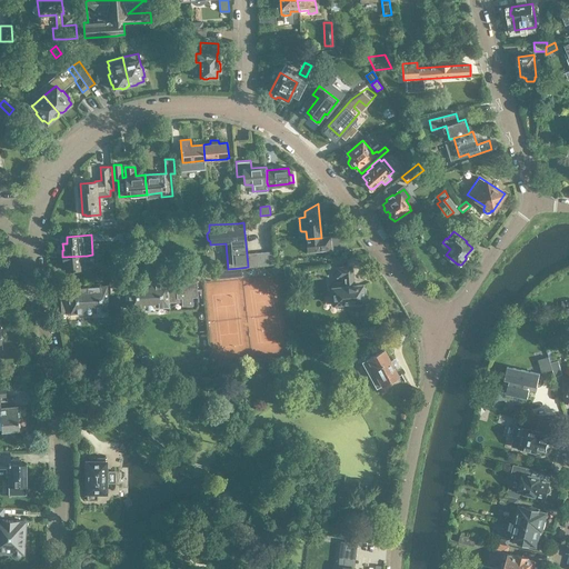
[(321,238),(307,239),(307,242),(307,246),(308,252),(310,252),(333,250),(333,249),(342,249),(345,248),(343,236),(321,238)]
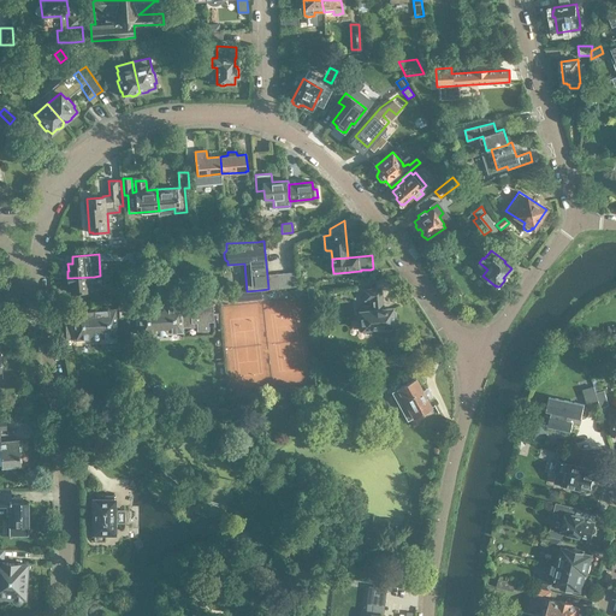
[(277,274),(267,276),(268,289),(278,288),(277,274)]
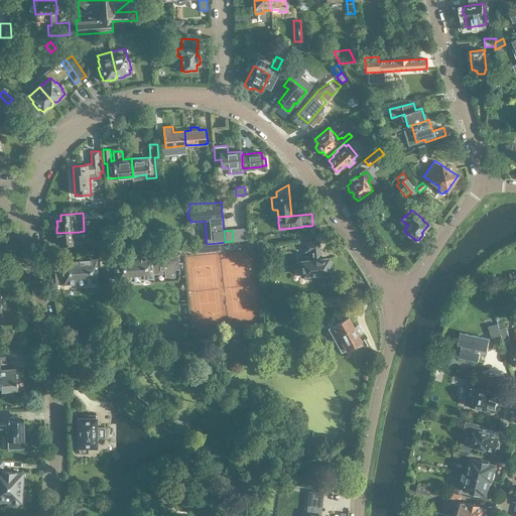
[(79,232),(56,233),(57,240),(58,240),(59,245),(70,244),(70,250),(82,249),(82,243),(80,243),(79,232)]
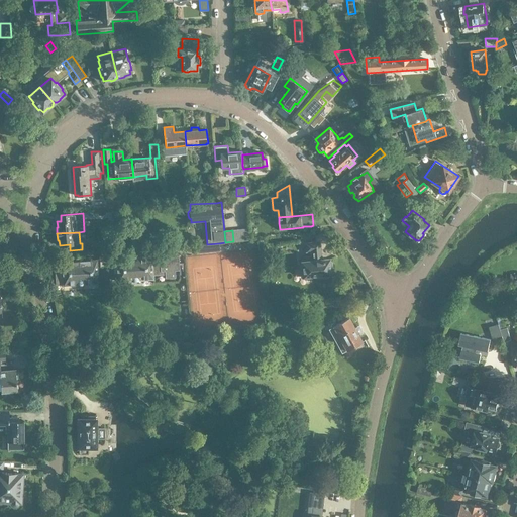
[(302,267),(300,267),(301,275),(303,275),(303,276),(313,275),(313,277),(319,276),(319,274),(330,273),(329,270),(332,270),(331,262),(329,262),(329,259),(319,259),(319,256),(321,255),(321,254),(320,254),(319,242),(306,243),(306,250),(310,250),(311,255),(301,256),(302,267)]
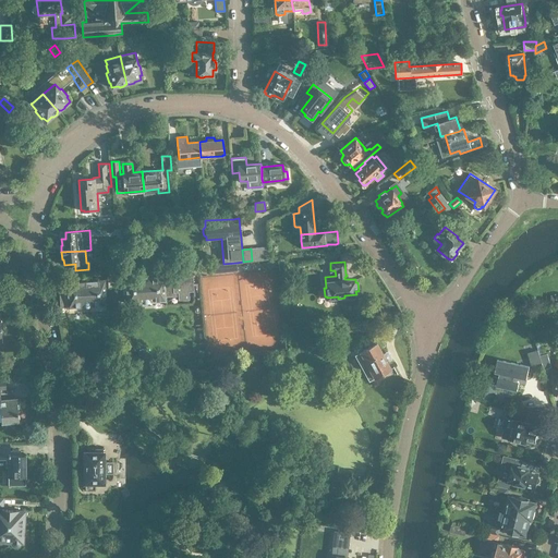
[(223,264),(213,265),(214,274),(238,271),(237,263),(223,264)]
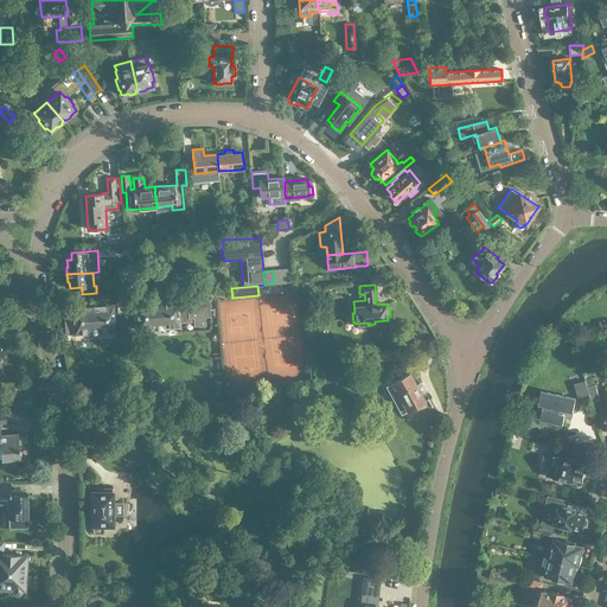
[(136,301),(138,312),(133,312),(133,320),(138,320),(139,330),(180,327),(180,323),(195,321),(195,326),(206,325),(205,317),(211,317),(210,300),(187,301),(189,311),(180,312),(179,299),(136,301)]
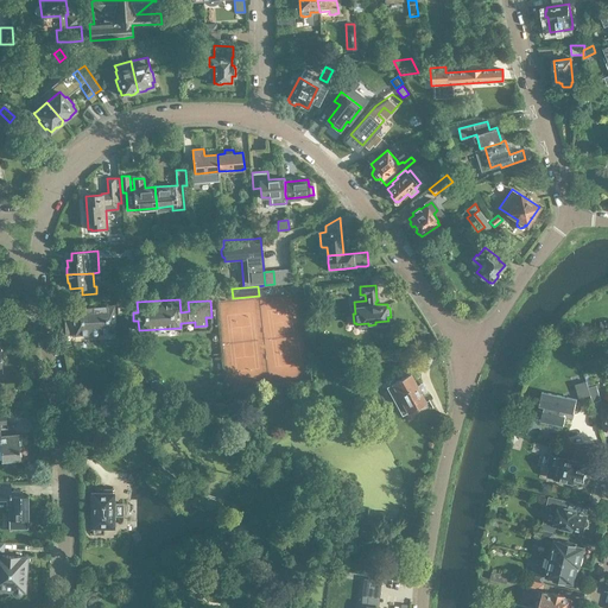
[(64,304),(65,329),(67,334),(115,331),(114,303),(73,305),(73,304),(64,304)]
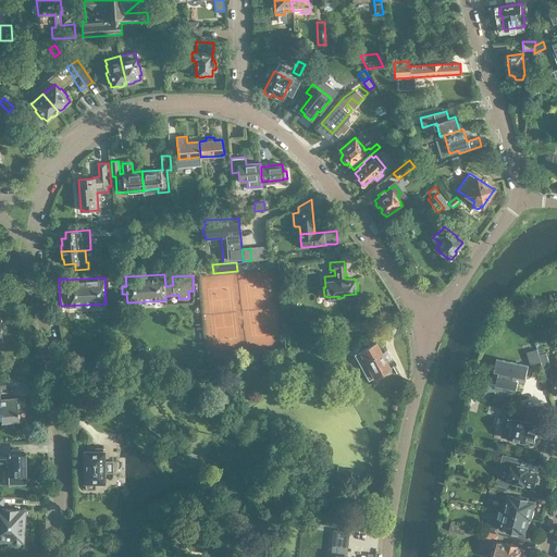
[(363,320),(347,322),(348,332),(364,330),(363,320)]
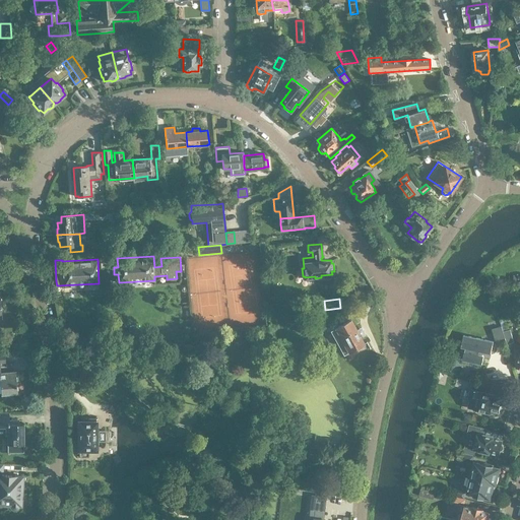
[(324,301),(311,302),(312,311),(325,310),(324,301)]
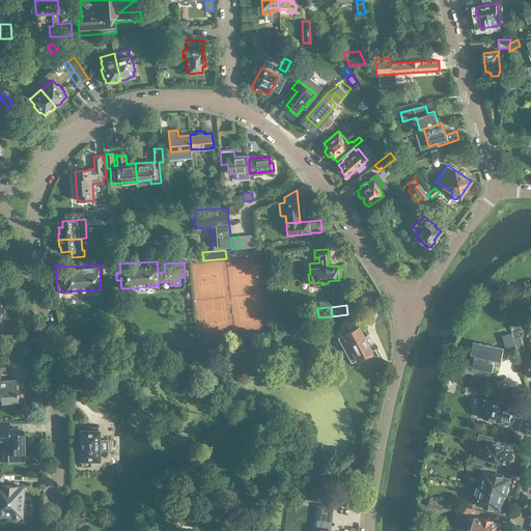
[(359,326),(337,338),(351,362),(372,351),(368,344),(369,343),(365,337),(359,326)]
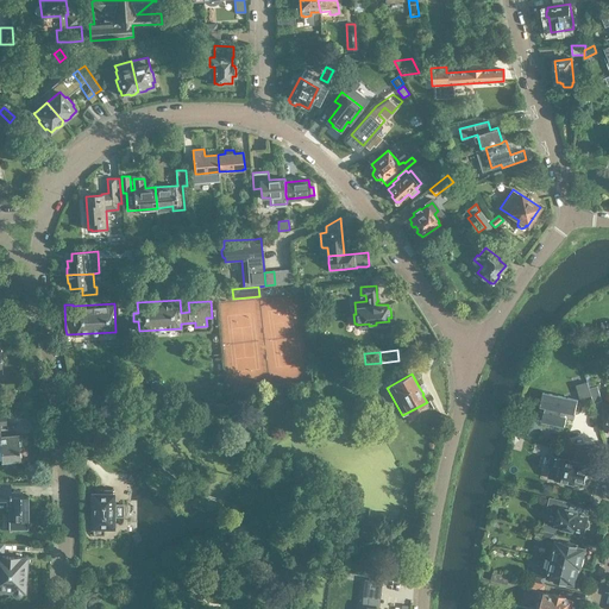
[(602,401),(597,385),(589,388),(594,403),(602,401)]
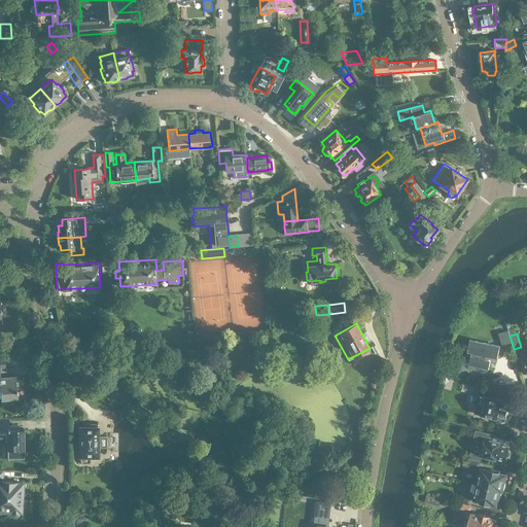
[(470,339),(468,346),(467,351),(471,352),(471,356),(470,355),(469,364),(489,369),(490,362),(490,361),(489,360),(489,359),(486,359),(487,355),(497,358),(500,346),(470,339)]
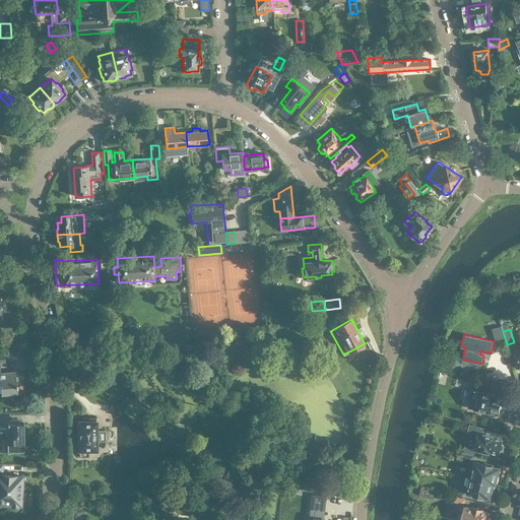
[(0,385),(1,394),(17,393),(15,371),(0,373),(0,366),(0,362),(5,362),(5,354),(0,353),(0,385)]
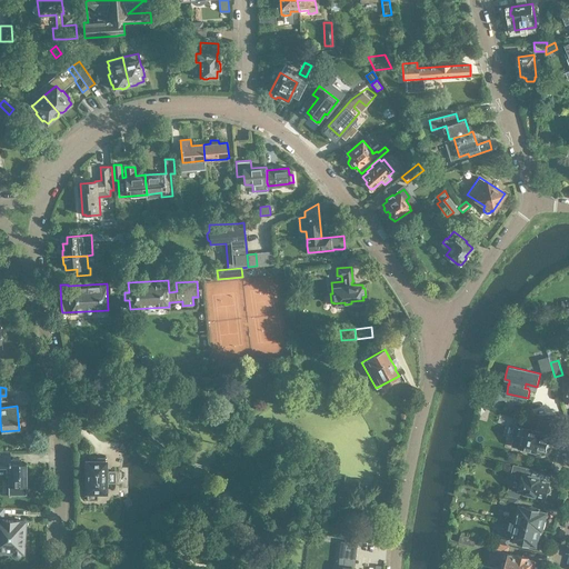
[(526,428),(528,421),(517,419),(513,429),(522,431),(519,447),(537,451),(537,447),(547,449),(548,447),(549,446),(551,441),(550,439),(550,438),(540,436),(541,431),(526,428)]
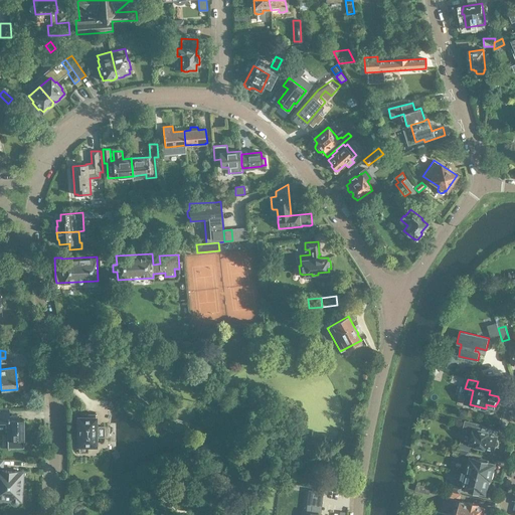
[(9,409),(0,408),(0,422),(7,422),(7,440),(23,440),(23,420),(19,420),(19,416),(9,416),(9,409)]
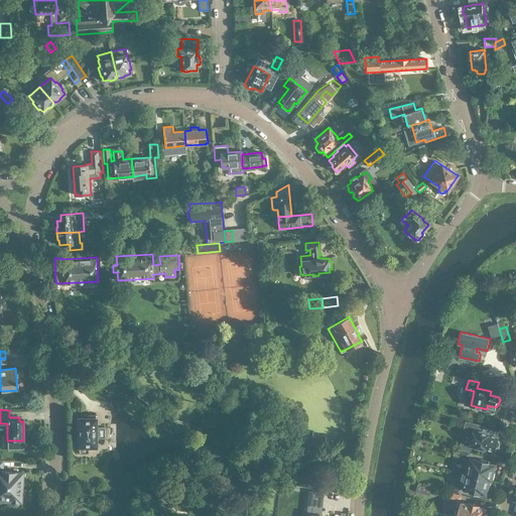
[(87,453),(87,447),(98,447),(97,439),(101,439),(100,436),(104,436),(104,430),(103,430),(103,427),(96,426),(96,417),(95,417),(95,414),(84,414),(84,417),(78,417),(78,427),(76,427),(76,437),(78,437),(78,446),(79,446),(79,453),(87,453)]
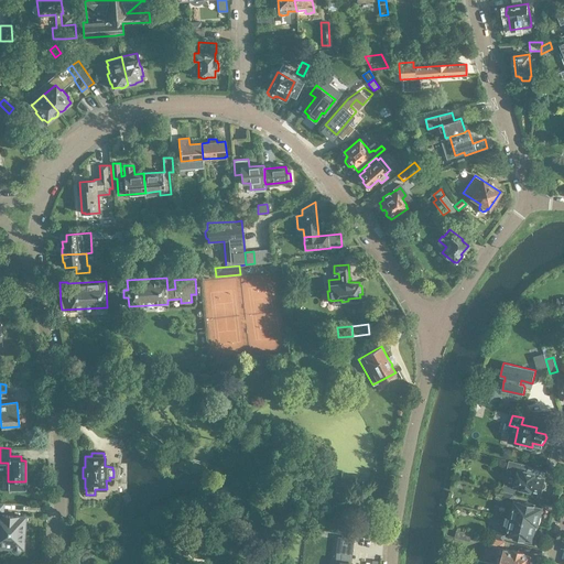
[(505,485),(502,490),(514,494),(516,487),(531,490),(531,488),(541,491),(542,489),(545,488),(546,485),(546,483),(544,480),(545,477),(535,474),(535,473),(532,472),(533,472),(529,470),(530,465),(510,459),(508,470),(511,470),(510,476),(516,478),(513,487),(505,485)]
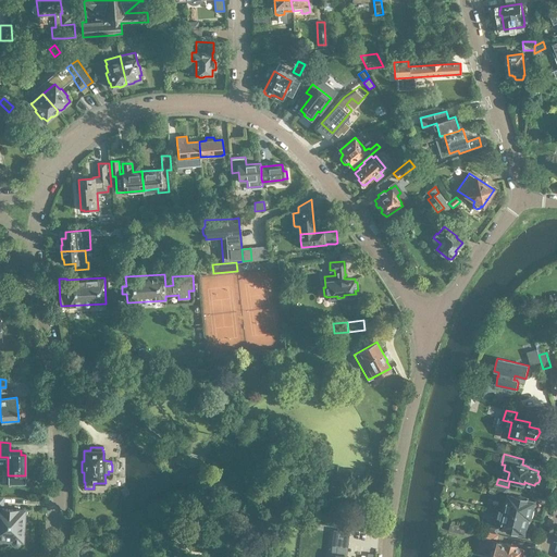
[(508,487),(496,484),(495,492),(503,494),(502,498),(504,500),(505,500),(502,510),(505,511),(531,518),(535,502),(528,499),(528,498),(516,496),(516,497),(506,494),(508,487)]
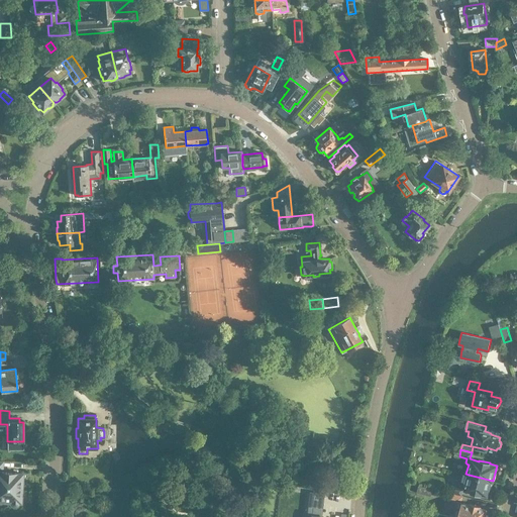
[(0,472),(0,499),(11,500),(11,502),(11,503),(12,504),(13,505),(14,505),(15,505),(16,505),(17,505),(18,504),(19,503),(19,501),(20,501),(22,473),(0,472)]
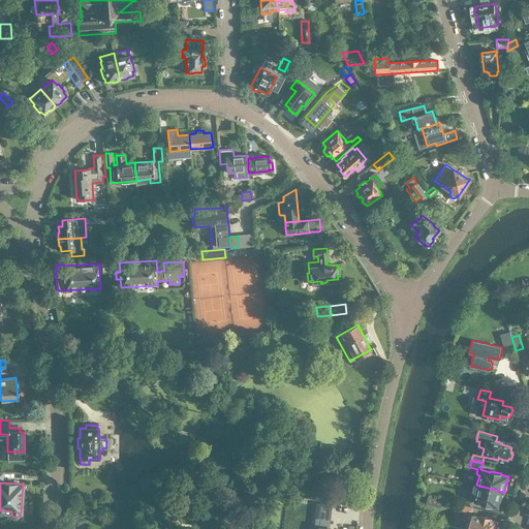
[(461,503),(467,505),(472,506),(473,500),(483,502),(483,503),(492,505),(492,504),(498,506),(500,499),(503,499),(504,492),(479,486),(477,494),(472,493),(471,499),(462,497),(461,503)]
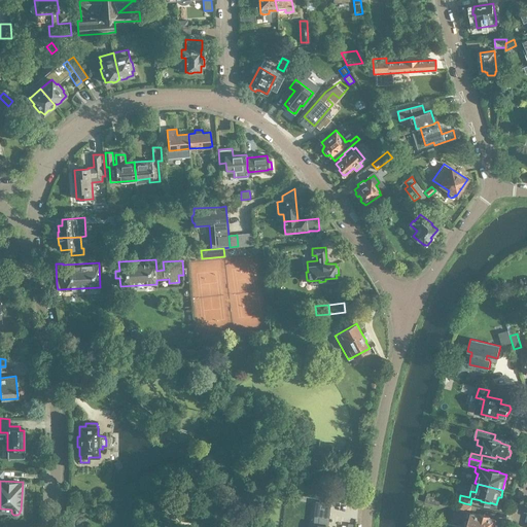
[(442,498),(427,494),(425,501),(440,505),(442,498)]
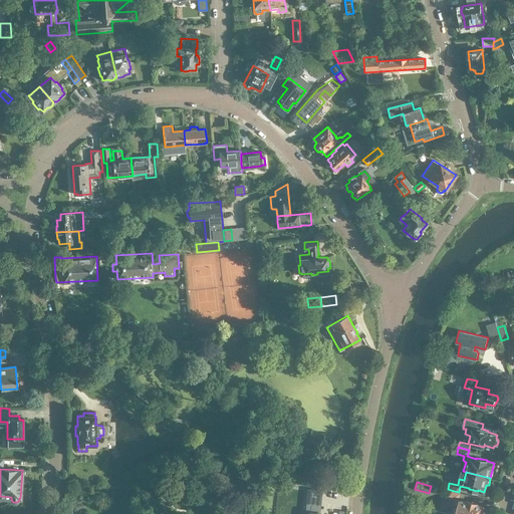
[(321,513),(319,513),(320,504),(320,501),(321,501),(322,490),(309,489),(308,498),(311,498),(309,513),(306,513),(321,513)]
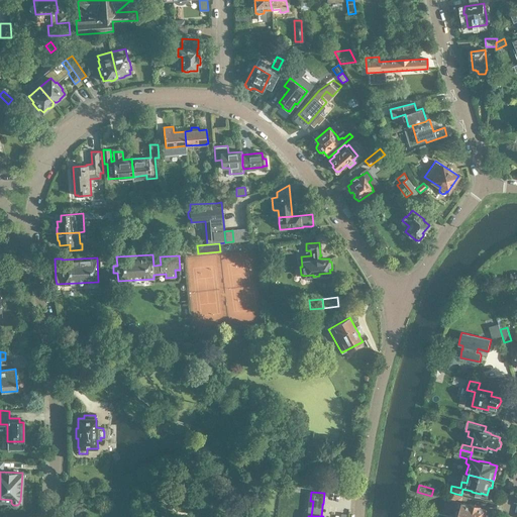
[(461,495),(456,494),(455,501),(463,503),(464,496),(461,495)]
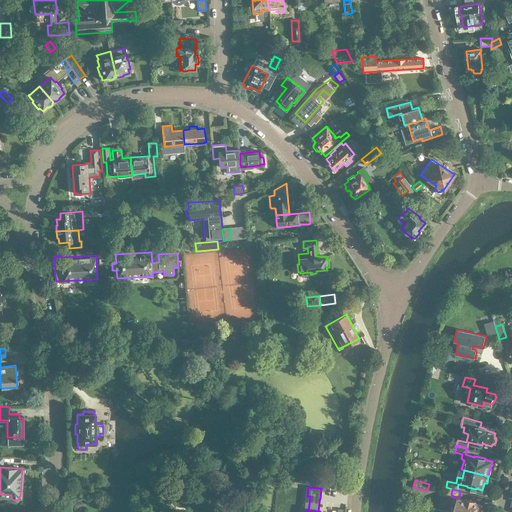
[(452,511),(480,511),(481,510),(480,509),(482,503),(476,502),(476,501),(474,500),(473,499),(471,499),(470,500),(465,498),(465,499),(459,498),(458,502),(456,502),(455,503),(454,503),(452,511)]
